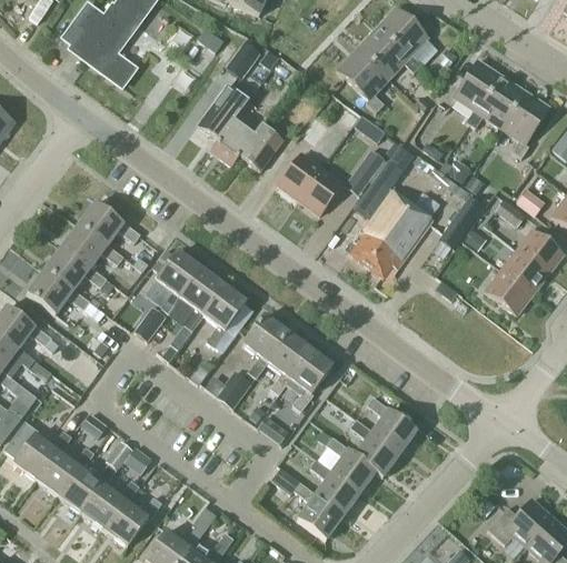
[(39,0),(27,18),(37,24),(52,0),(39,0)]
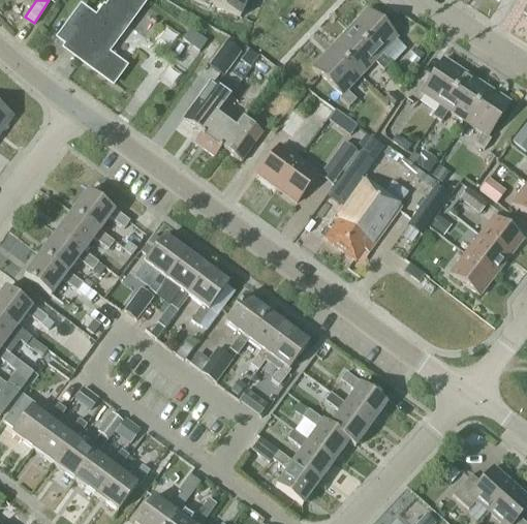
[(111,0),(107,4),(105,3),(96,14),(82,4),(59,35),(78,49),(74,52),(114,81),(126,63),(107,50),(144,0),(111,0)]
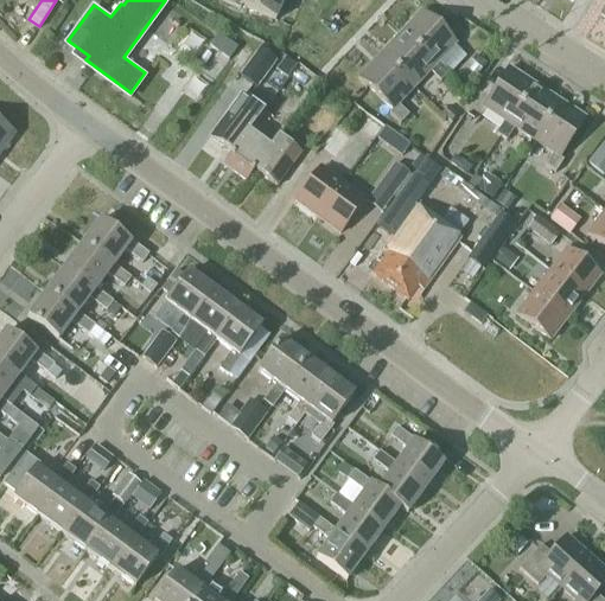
[(230,0),(241,5),(243,1),(276,17),(282,0),(230,0)]
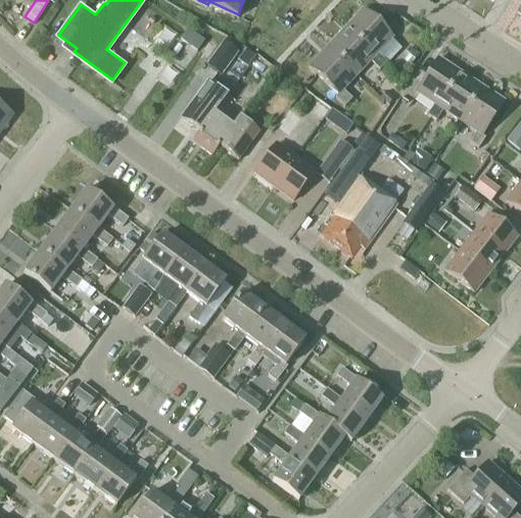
[(364,6),(345,26),(384,62),(401,45),(392,36),(393,35),(364,6)]
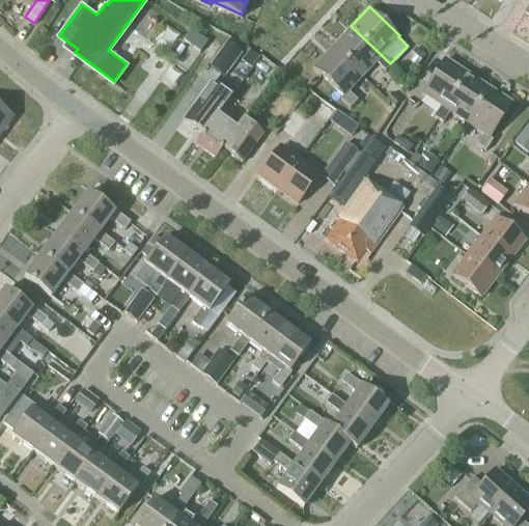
[(386,67),(390,63),(351,26),(333,46),(363,74),(377,59),(386,67)]
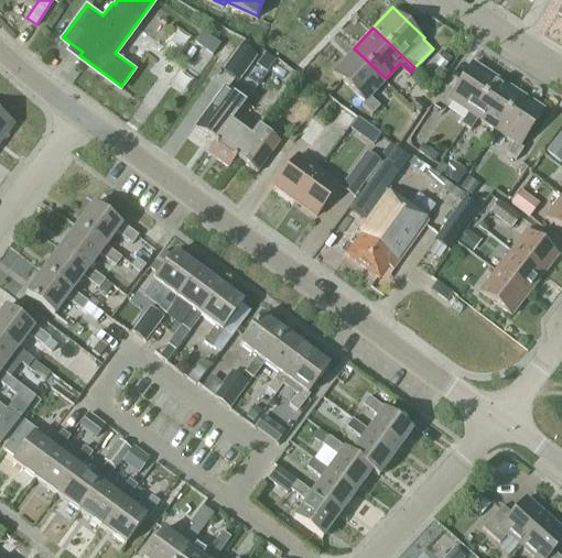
[(213,52),(220,42),(203,29),(195,39),(213,52)]
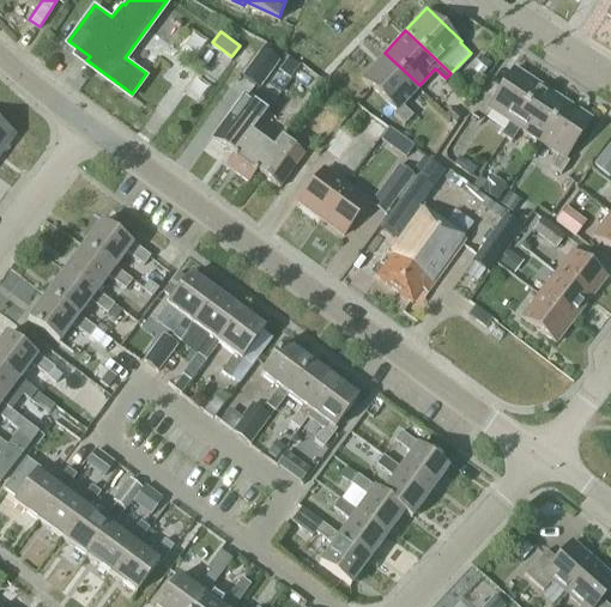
[(264,44),(244,72),(260,84),(279,56),(264,44)]
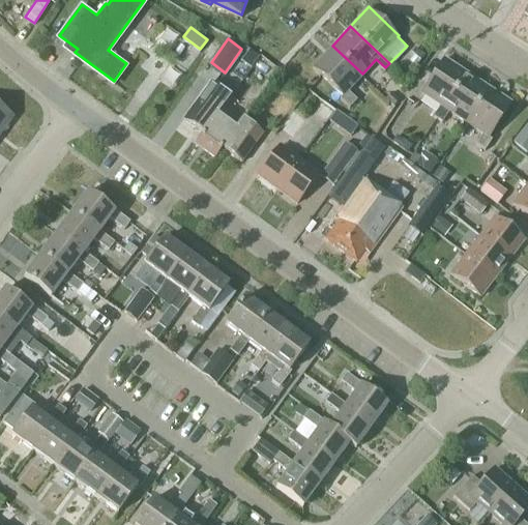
[(348,88),(362,74),(332,46),(314,64),(344,93),(341,96),(350,105),(357,97),(348,88)]
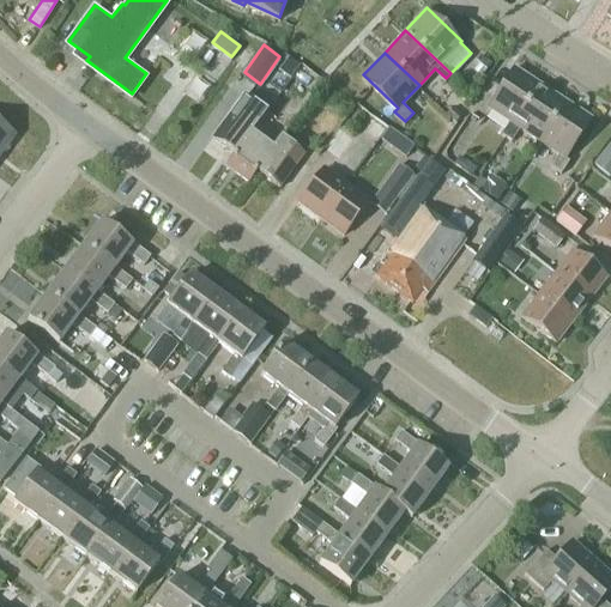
[(471,65),(483,73),(492,61),(482,53),(471,65)]
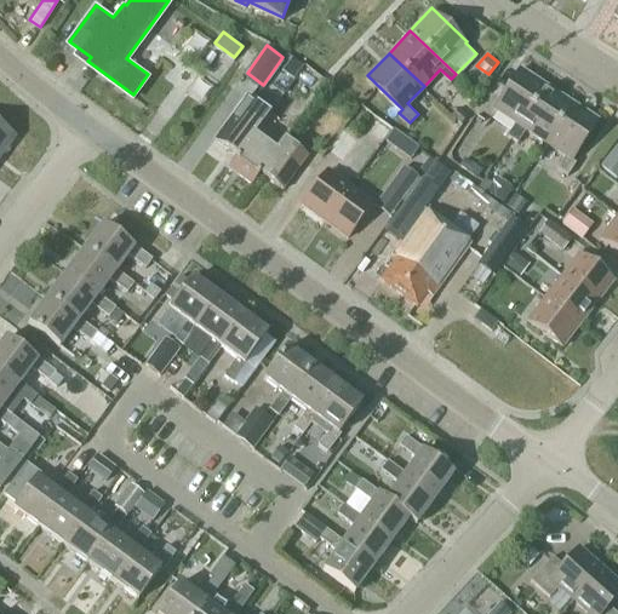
[(495,107),(516,120),(508,133),(513,136),(547,82),(521,66),(495,107)]
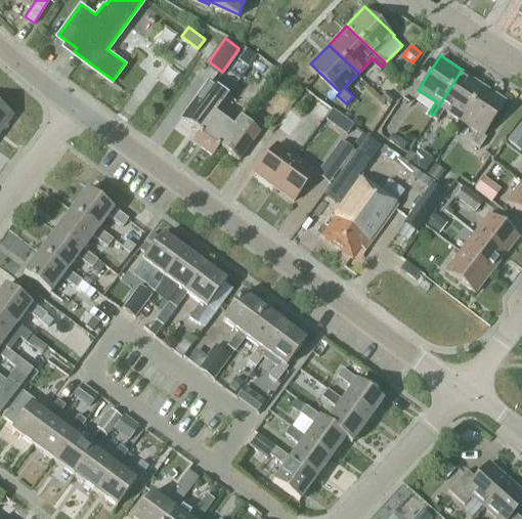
[(484,84),(462,70),(433,115),(438,118),(444,107),(462,119),(484,84)]
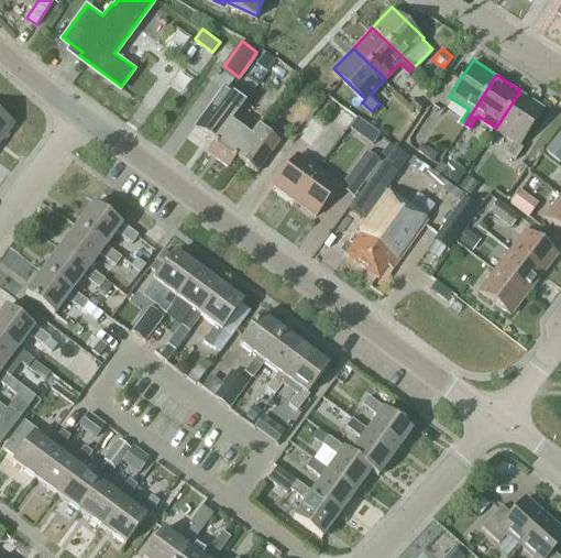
[(506,151),(516,157),(524,145),(520,143),(543,107),(520,90),(496,128),(514,140),(506,151)]
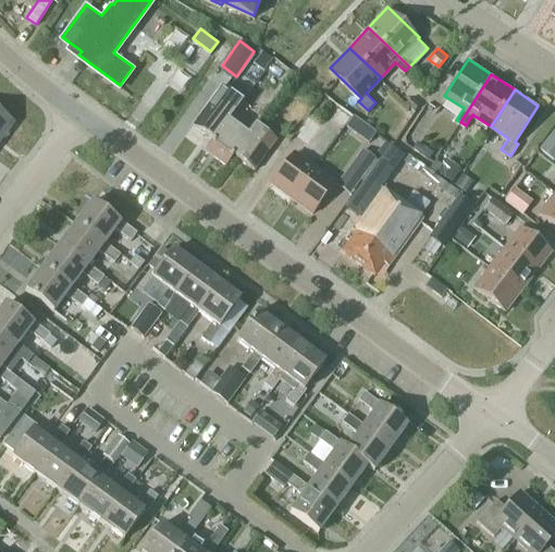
[(229,117),(229,118),(236,107),(216,92),(193,123),(213,137),(229,117)]
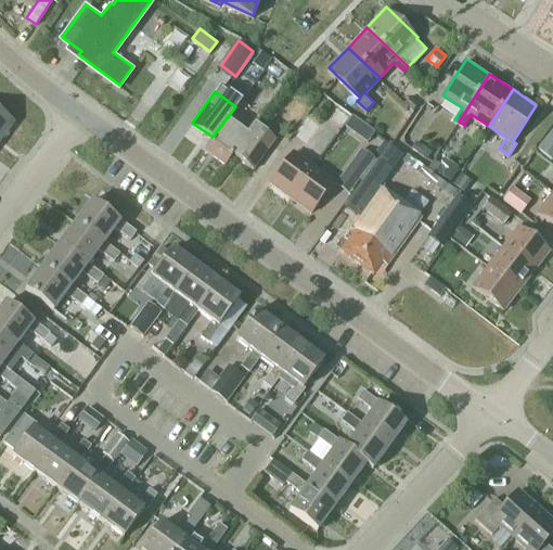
[(419,102),(411,94),(404,101),(413,109),(419,102)]
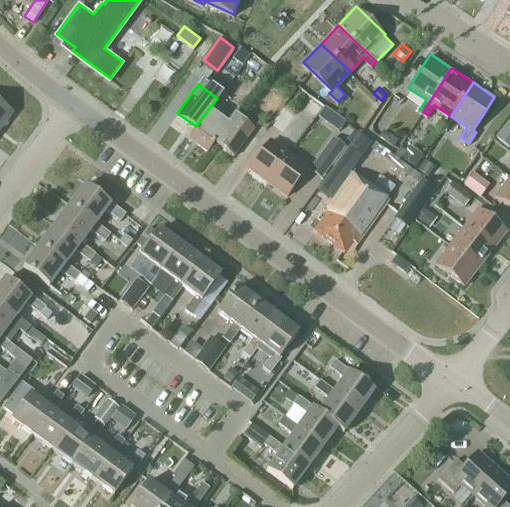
[(0,127),(13,110),(0,100),(0,127)]
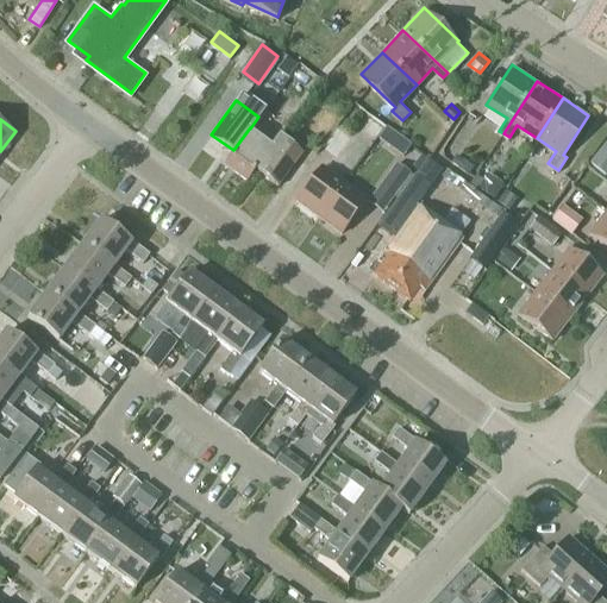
[(387,123),(379,134),(390,143),(399,131),(387,123)]
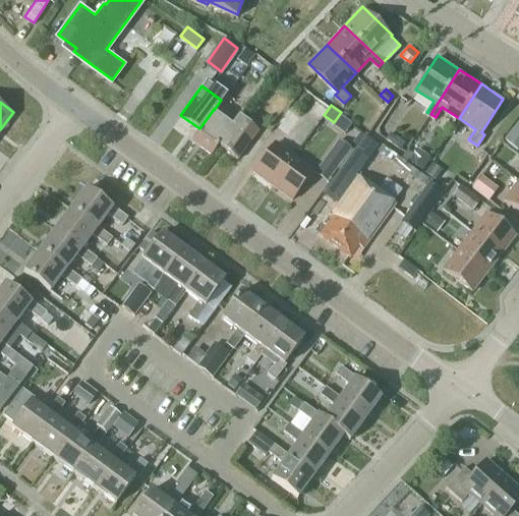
[(301,115),(288,106),(276,122),(289,131),(301,115)]
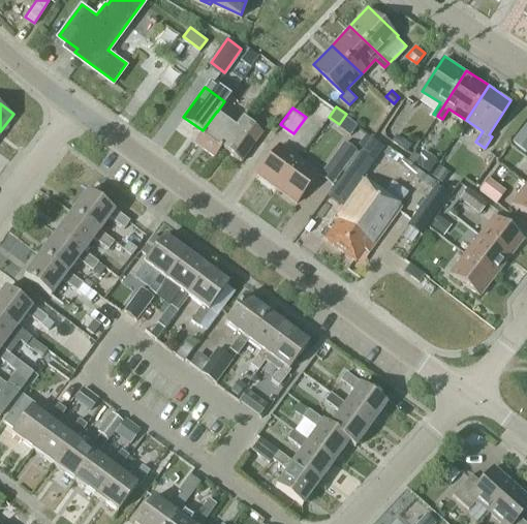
[(236,125),(217,112),(217,111),(203,130),(195,141),(215,155),(222,145),(237,125),(236,125)]
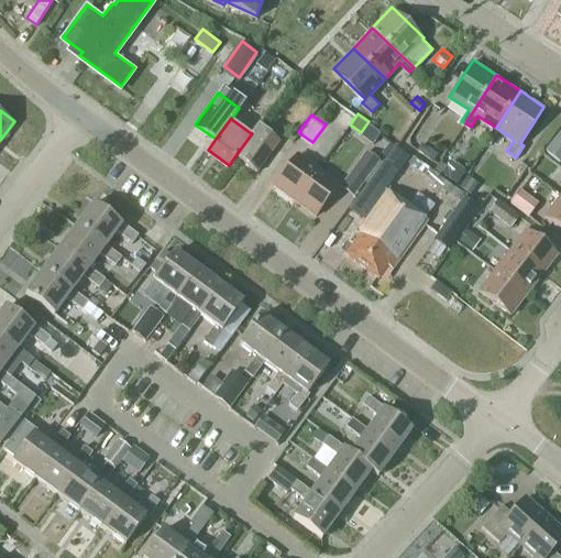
[(237,154),(256,170),(279,138),(259,122),(251,133),(252,133),(237,154)]
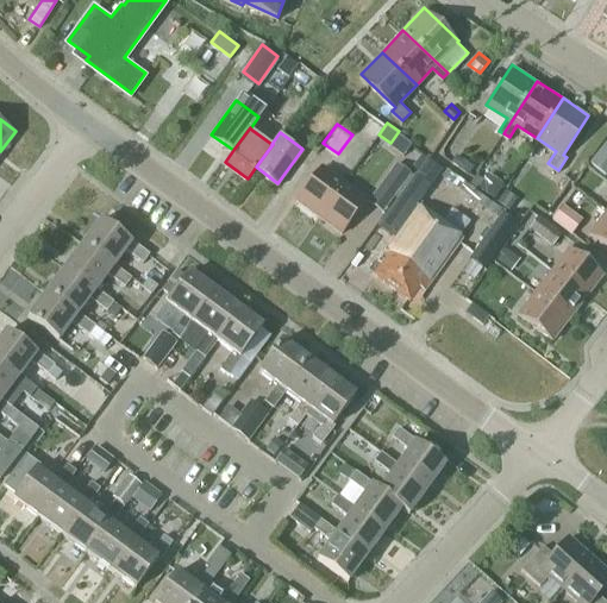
[(606,142),(593,159),(606,169),(606,142)]
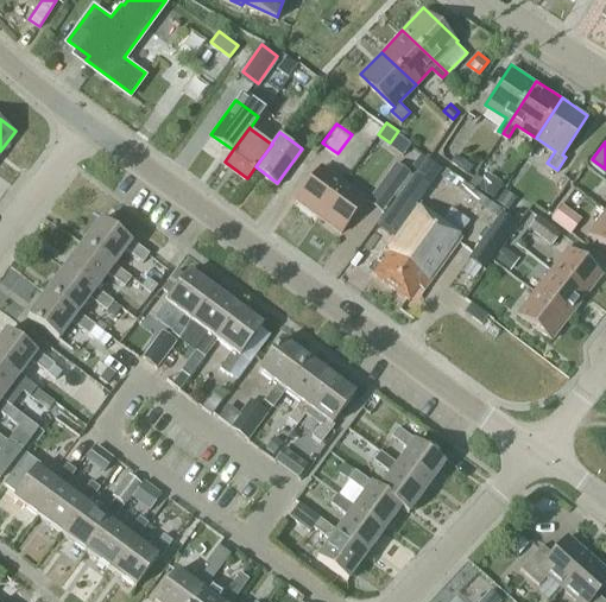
[(458,152),(452,160),(469,172),(474,164),(458,152)]
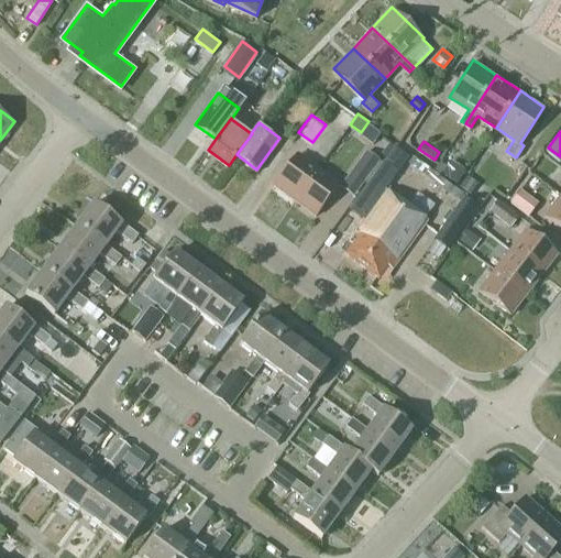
[(395,142),(350,205),(364,215),(386,185),(409,153),(395,142)]
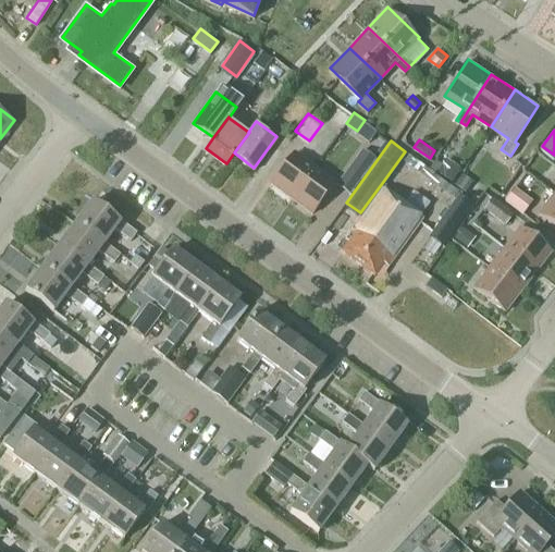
[(360,178),(375,156),(364,147),(347,168),(360,178)]
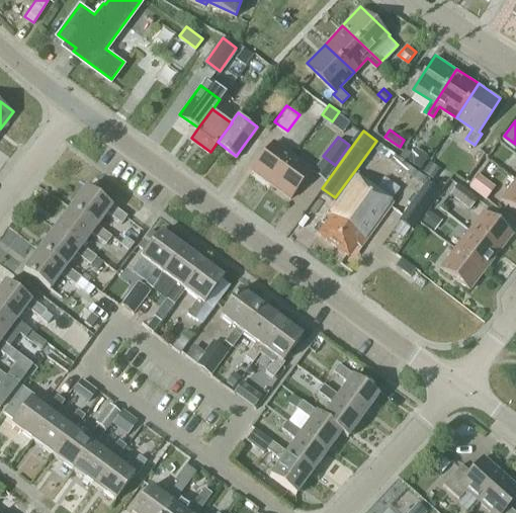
[(274,140),(253,168),(272,182),(292,153),(274,140)]
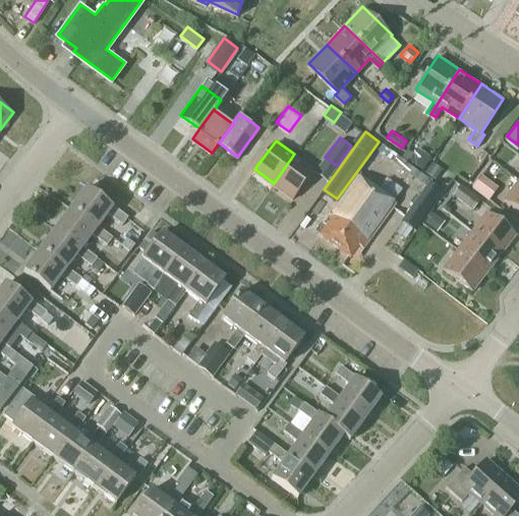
[(410,160),(423,169),(430,159),(416,150),(410,160)]
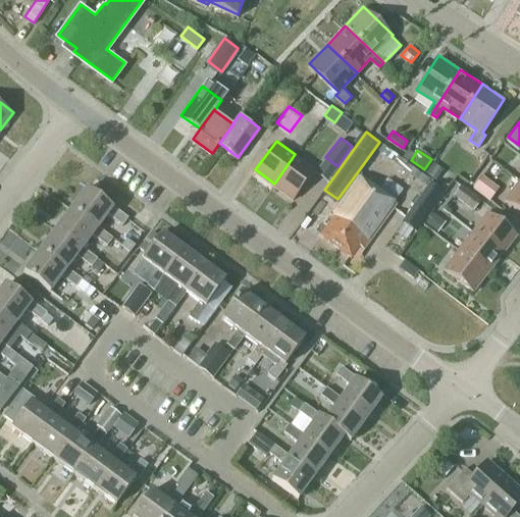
[(295,154),(274,184),(294,197),(314,168),(295,154)]
